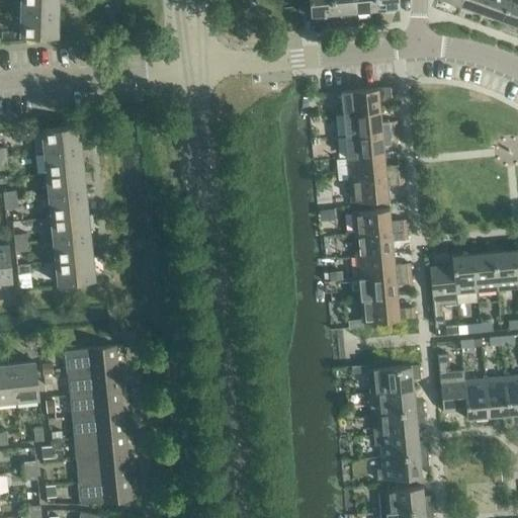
[(21,0),(21,13),(58,13),(58,0),(21,0)]
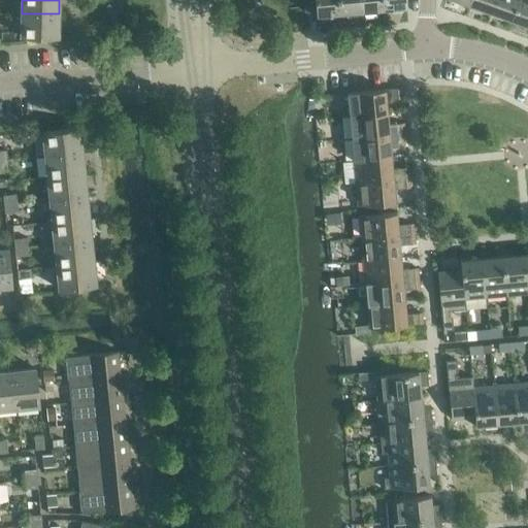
[(332,13),(339,12),(337,0),(315,0),(317,19),(332,18),(332,13)]
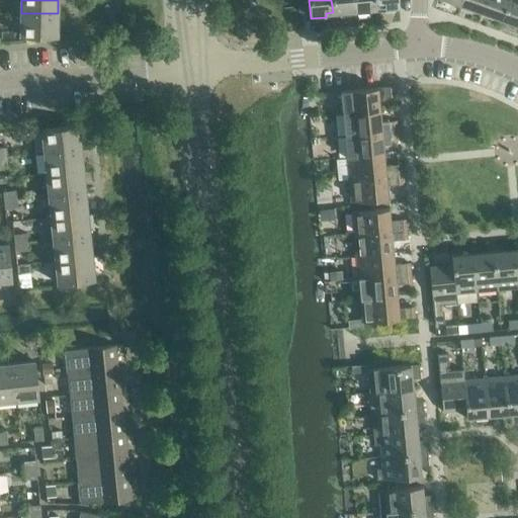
[(340,15),(355,14),(353,0),(331,0),(333,12),(340,12),(340,15)]
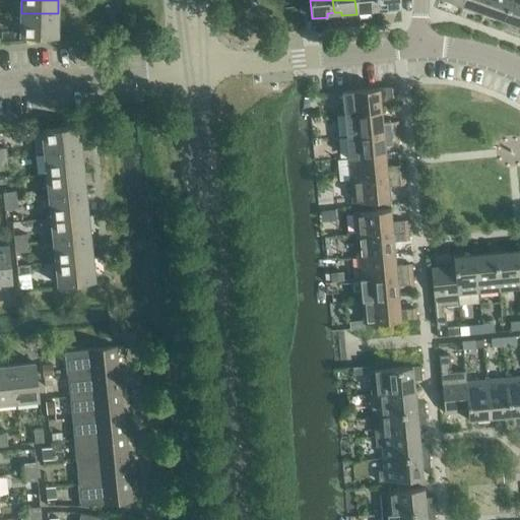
[(376,0),(354,0),(356,14),(371,13),(371,9),(378,8),(376,0)]
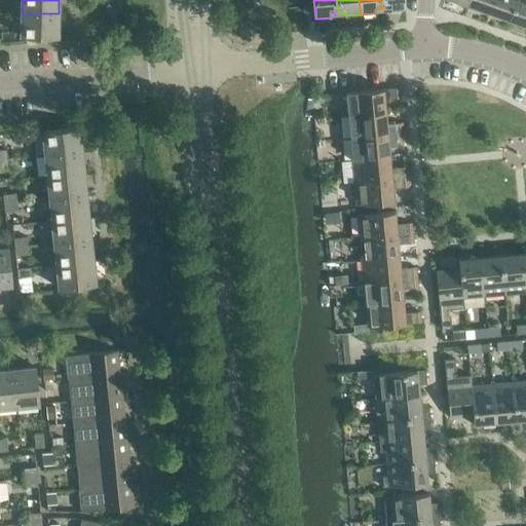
[(404,0),(380,0),(382,8),(389,8),(389,11),(405,10),(404,0)]
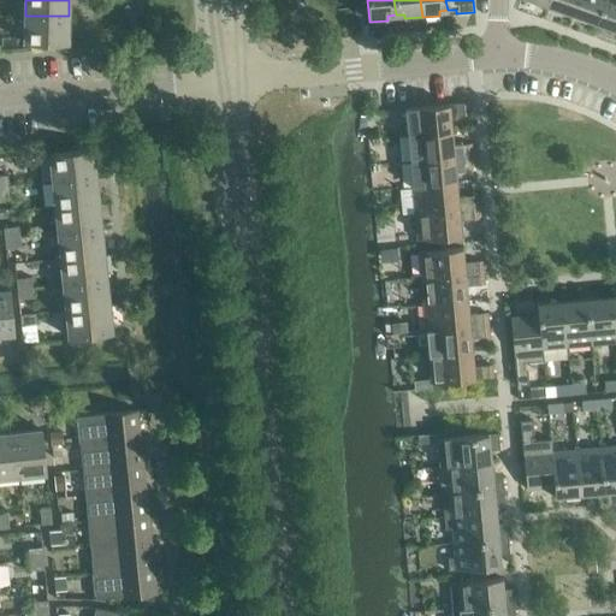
[(572,13),(575,0),(549,0),(548,5),(572,13)]
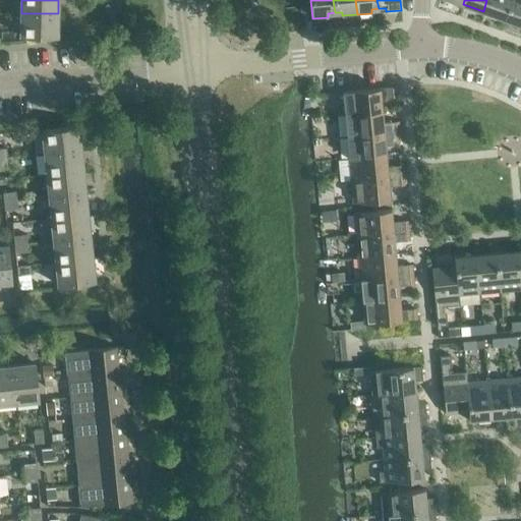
[(504,19),(510,0),(486,0),(483,11),(504,19)]
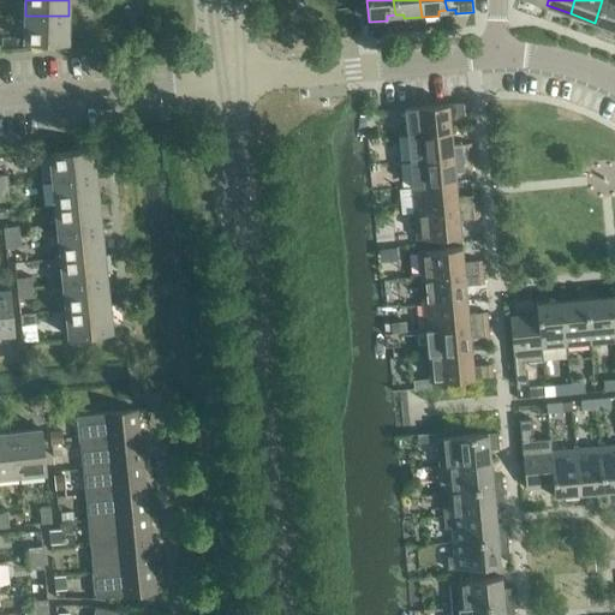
[(614,29),(614,0),(602,0),(595,23),(614,29)]
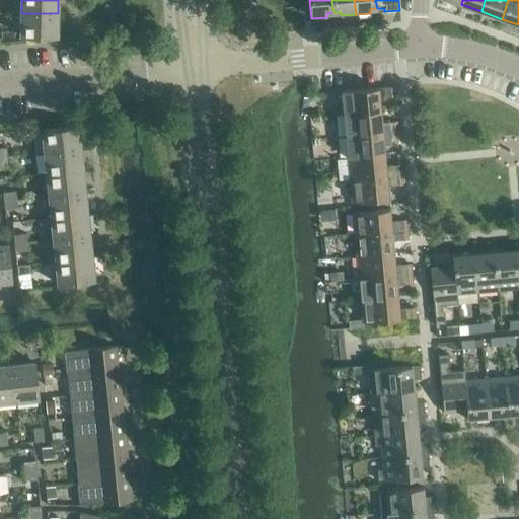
[(58,36),(58,13),(21,13),(20,36),(58,36)]
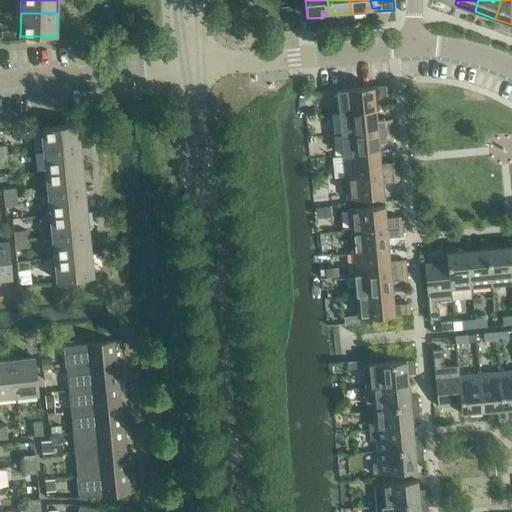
[(388,85),(379,86),(380,96),(389,95),(388,85)]
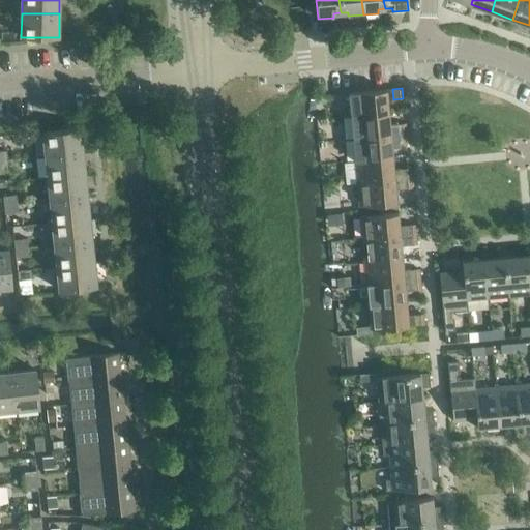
[(349,93),(351,116),(388,113),(386,89),(349,93)]
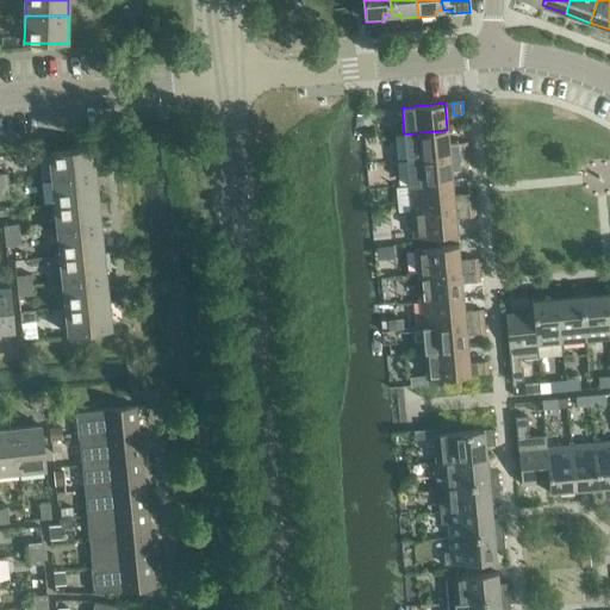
[(455,142),(448,142),(447,130),(404,134),(406,160),(467,154),(466,143),(455,143),(455,142)]
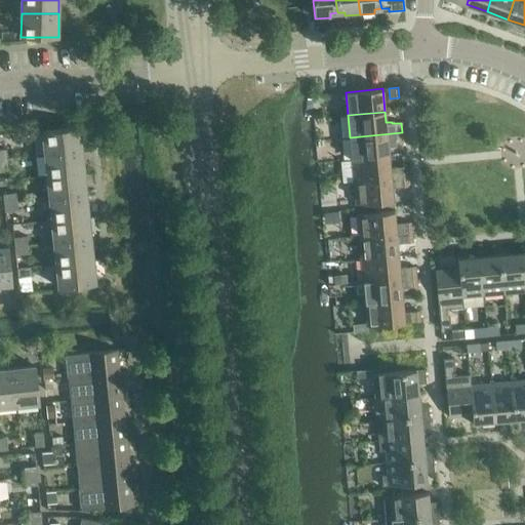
[(45,154),(82,151),(79,127),(42,131),(45,154)]
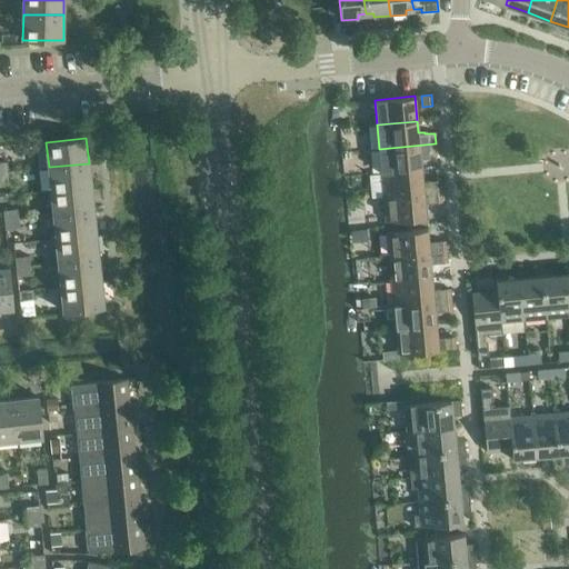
[(379,149),(381,172),(421,169),(420,157),(427,156),(427,155),(437,153),(436,143),(379,149)]
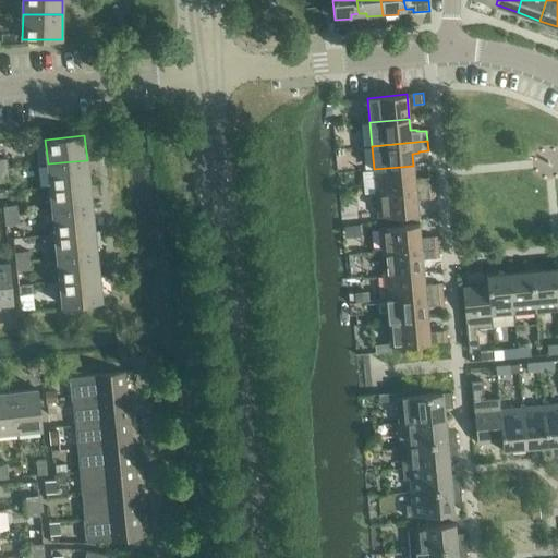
[(50,187),(89,183),(87,160),(48,164),(50,187)]
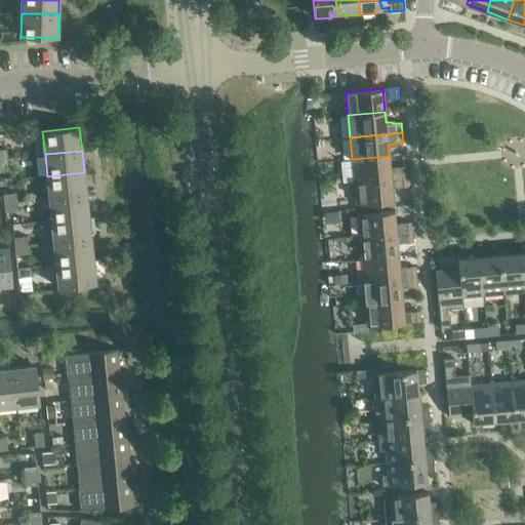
[(354,182),(406,176),(405,166),(390,168),(389,156),(352,159),(354,182)]
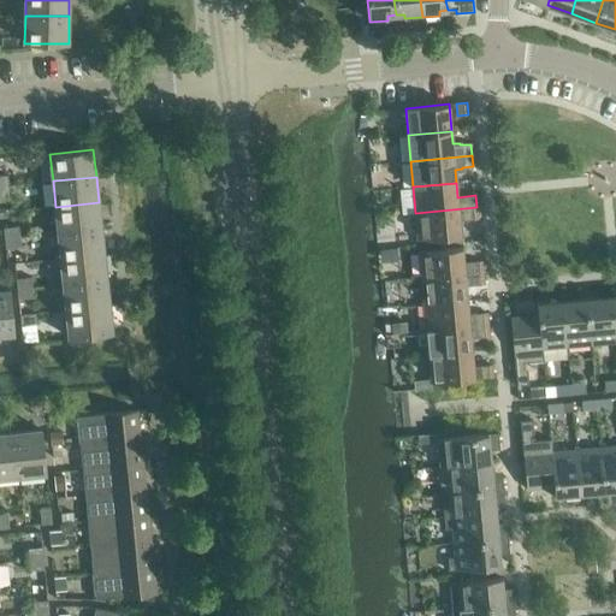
[(58,232),(101,229),(99,202),(55,207),(58,232)]
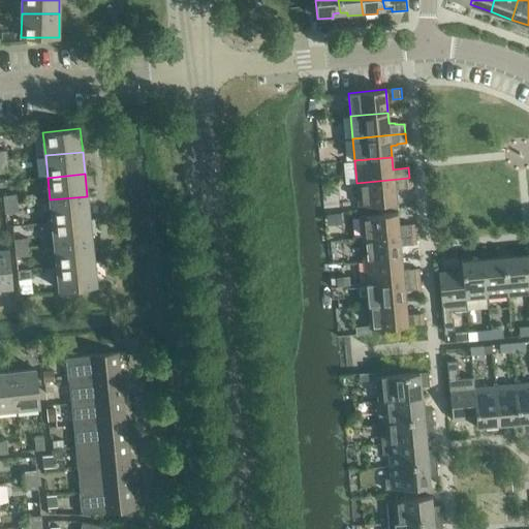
[(409,178),(356,183),(359,206),(396,201),(395,189),(410,187),(409,178)]
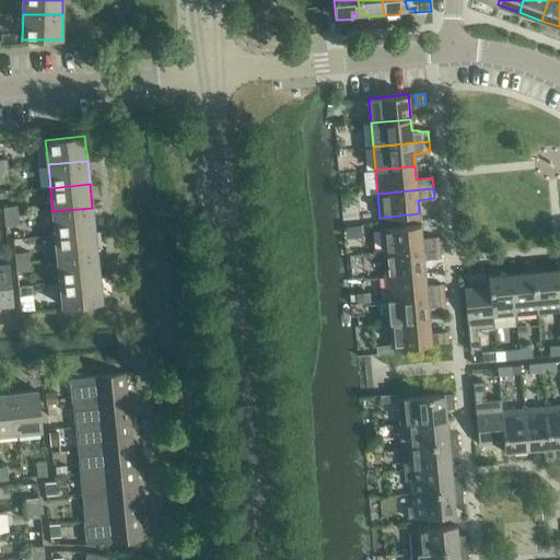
[(4,217),(19,216),(18,206),(3,207),(4,217)]
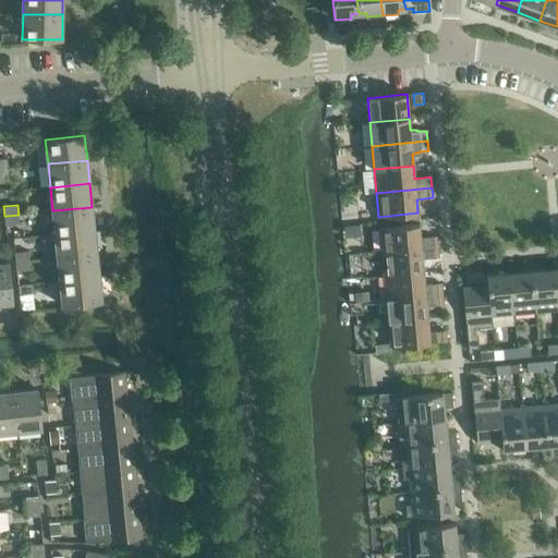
[(55,234),(94,230),(92,207),(52,210),(55,234)]
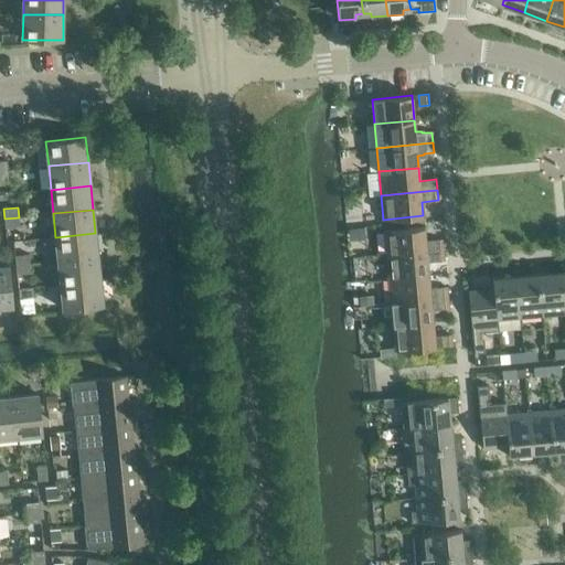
[(19,217),(4,219),(6,227),(20,226),(19,217)]
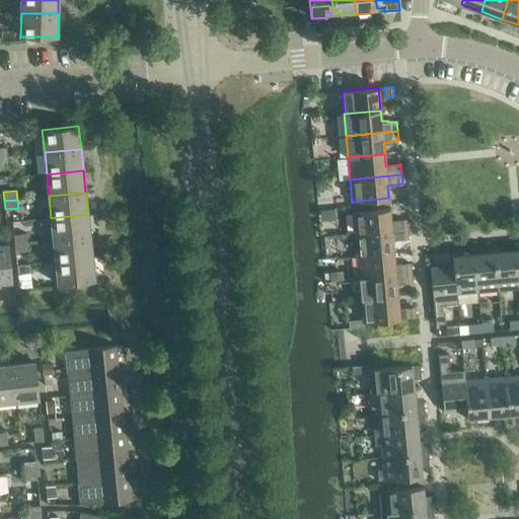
[(355,234),(391,231),(389,208),(353,212),(355,234)]
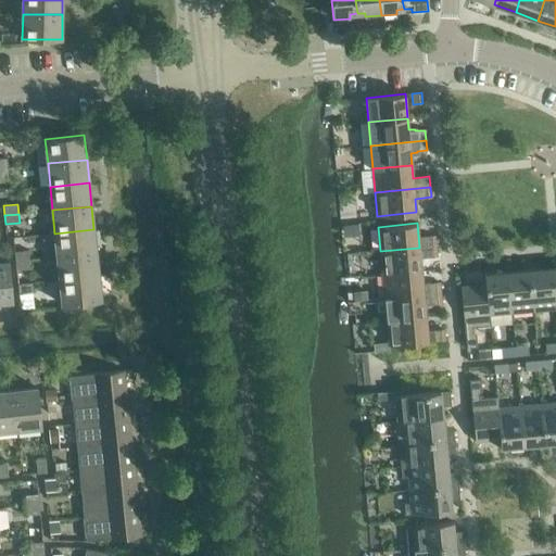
[(343,229),(343,237),(358,235),(357,224),(342,226),(343,229)]
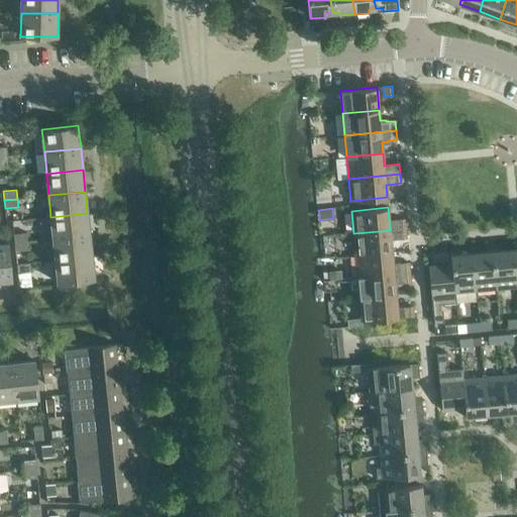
[(54,238),(90,235),(87,213),(50,217),(54,238)]
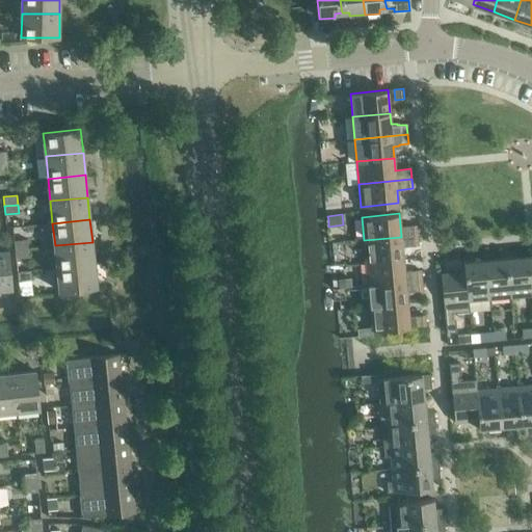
[(407,236),(417,235),(416,225),(406,227),(407,236)]
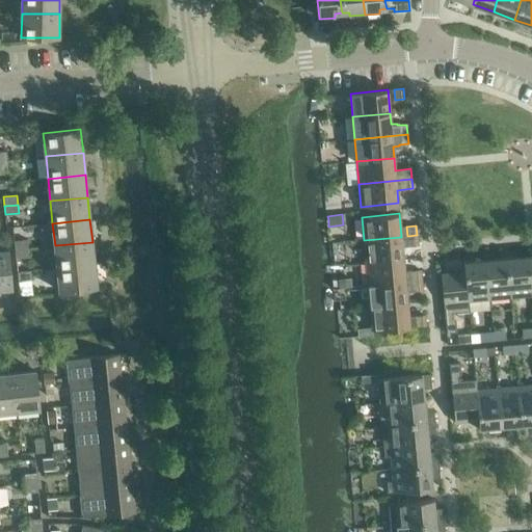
[(364,240),(366,263),(403,259),(402,247),(418,245),(417,235),(407,236),(401,237),(364,240)]
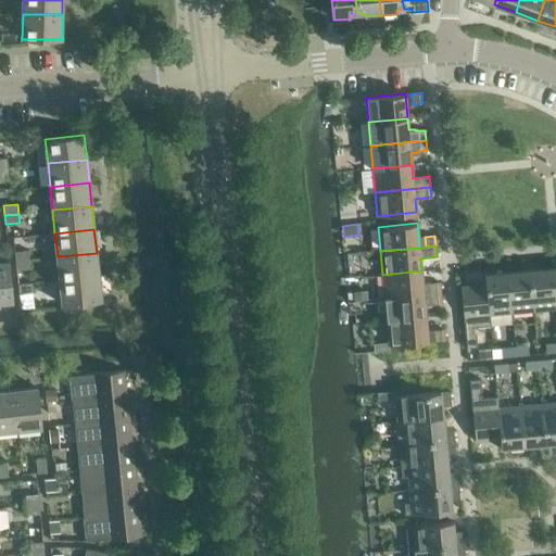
[(15,261),(29,260),(28,250),(14,251),(15,261)]
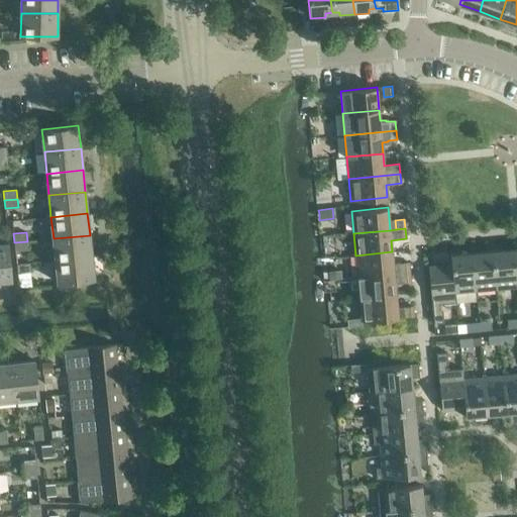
[(54,238),(56,261),(92,256),(90,235),(54,238)]
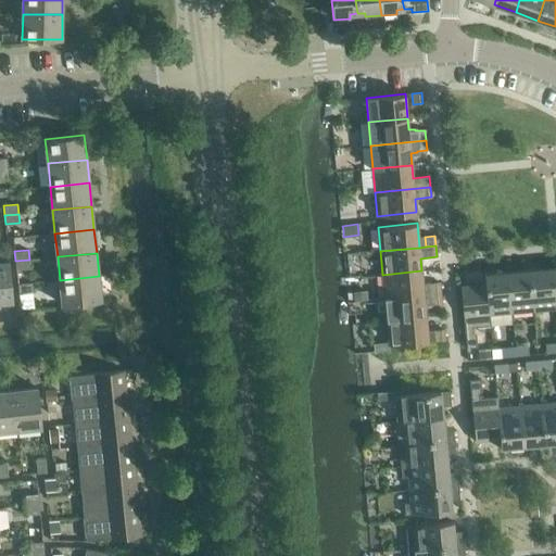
[(29,260),(15,261),(16,270),(30,268),(29,260)]
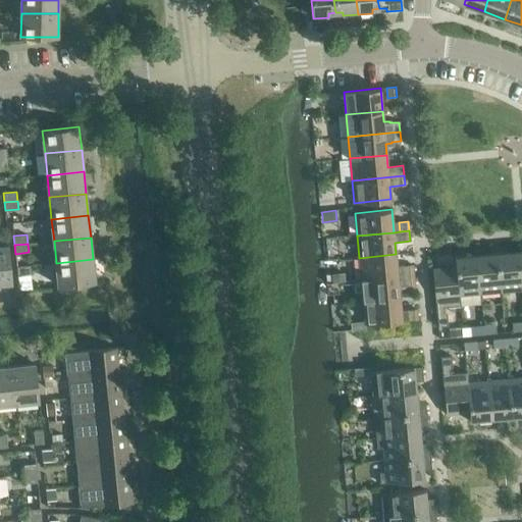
[(9,246),(0,247),(0,283),(12,282),(9,246)]
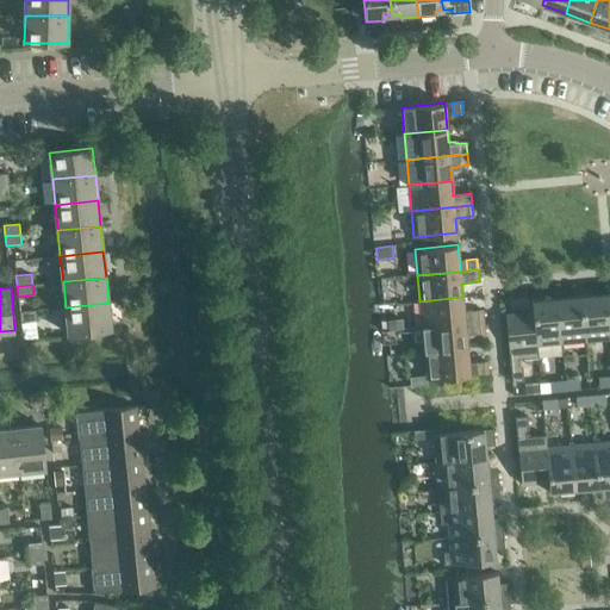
[(585,341),(609,338),(605,292),(580,294),(585,341)]
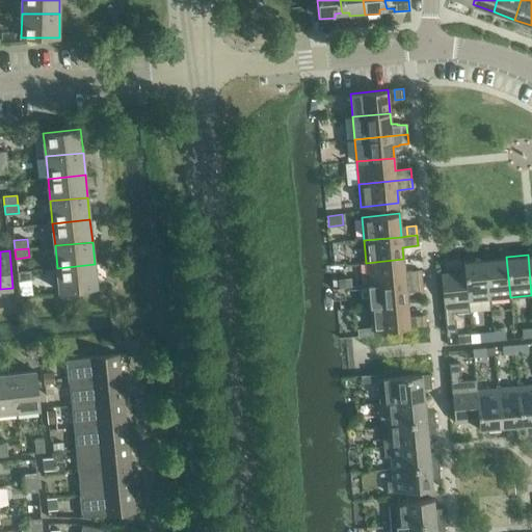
[(489,298),(510,297),(506,257),(485,259),(489,298)]
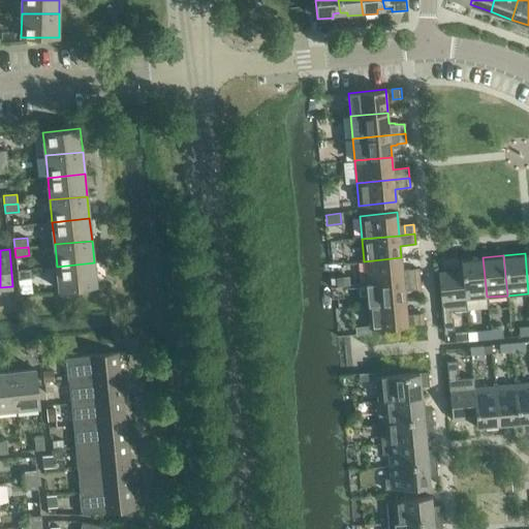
[(366,283),(418,278),(417,269),(402,271),(401,257),(364,261),(366,283)]
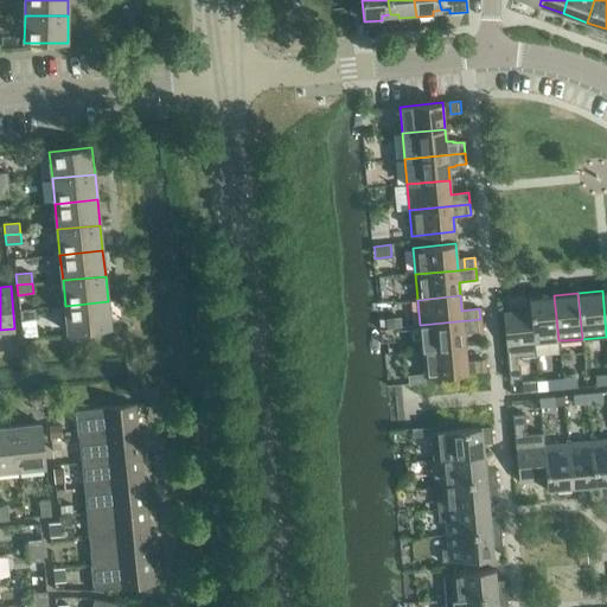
[(534,343),(535,343),(558,340),(554,295),(529,298),(530,310),(534,343)]
